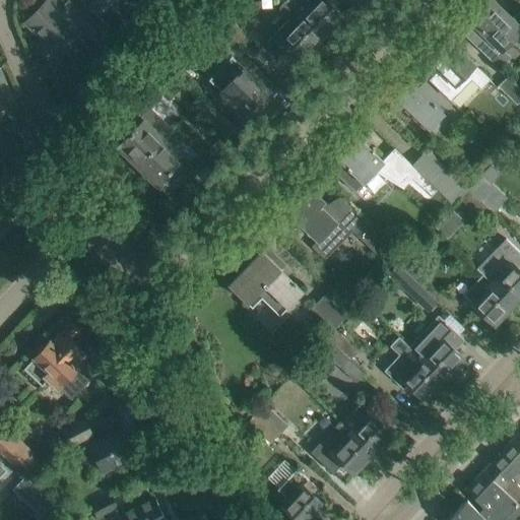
[(60,54),(61,55),(83,33),(96,46),(106,36),(74,5),(65,14),(50,0),(46,0),(26,21),(45,40),(38,47),(53,62),(60,54)]
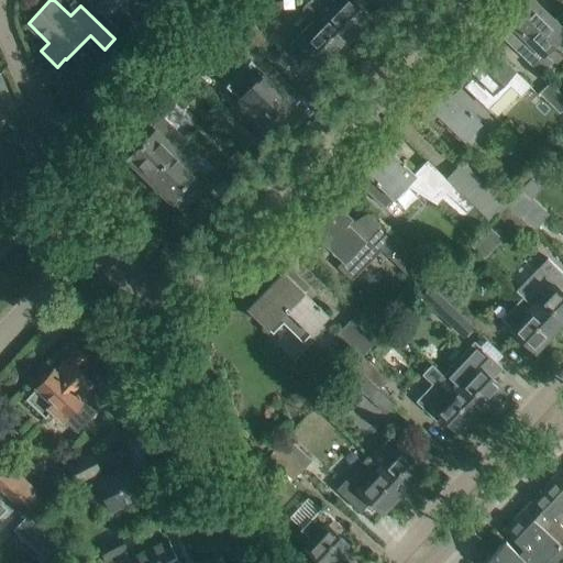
[(353,0),(309,0),(309,1),(349,40),(371,17),(353,1),(353,0)]
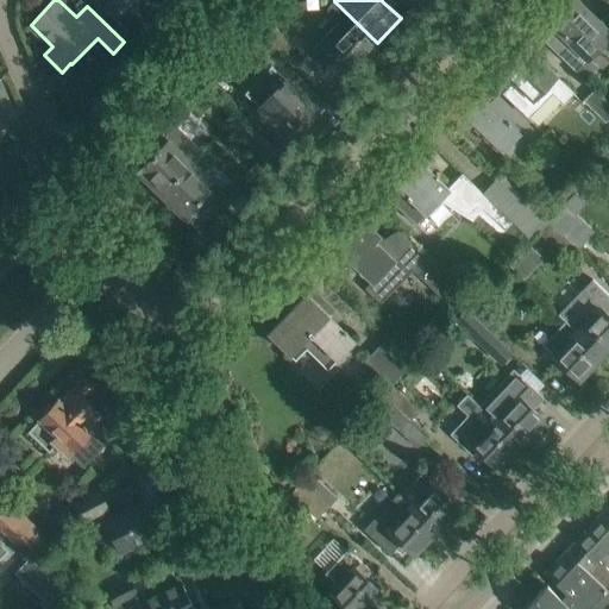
[(570,0),(548,23),(554,29),(570,43),(559,55),(585,80),(598,67),(590,60),(608,39),(608,16),(607,14),(600,23),(576,0),(570,0)]
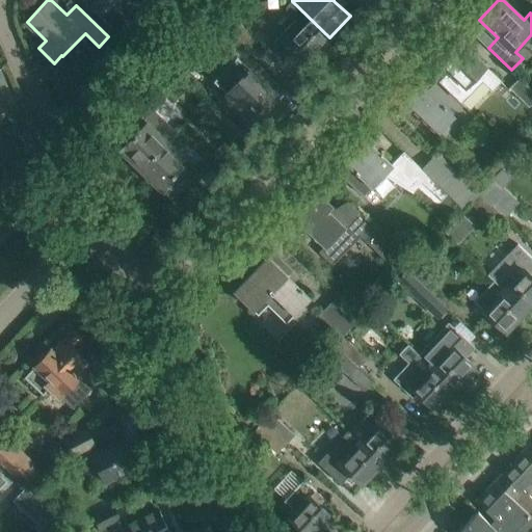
[(295,21),(266,50),(282,65),(299,48),(308,55),(310,58),(329,37),(292,1),(286,6),(286,11),(295,21)]
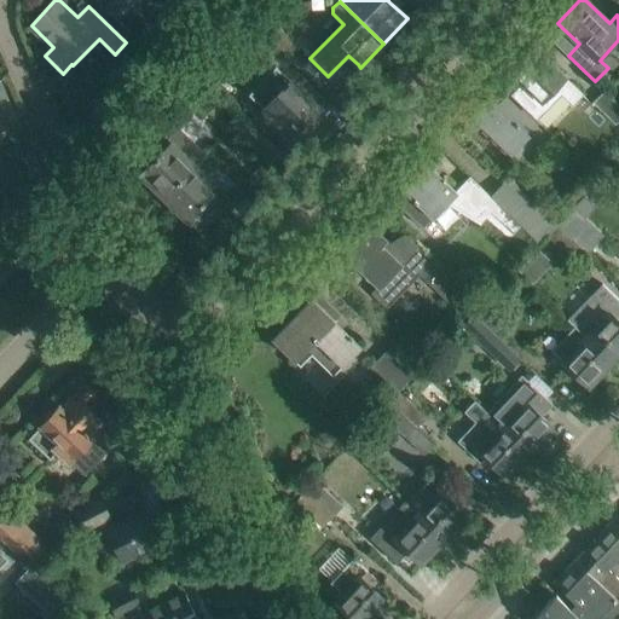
[(258,27),(282,51),(284,52),(294,41),(267,16),(258,27)]
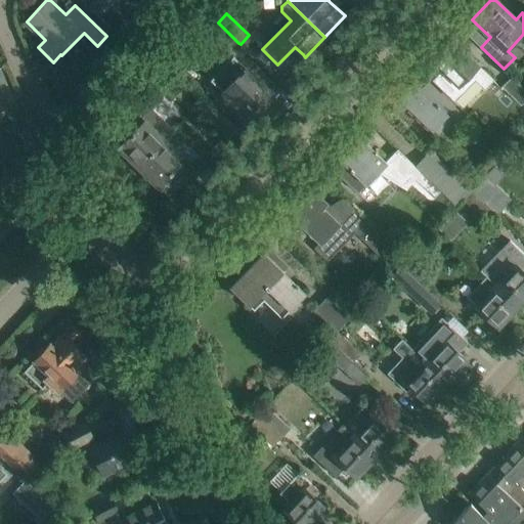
[(238,43),(218,23),(207,34),(213,40),(212,41),(226,55),(238,43)]
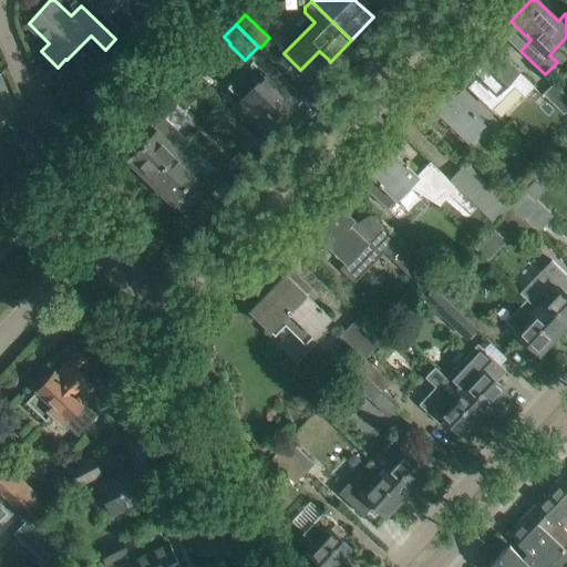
[(478,76),(467,88),(495,115),(496,113),(490,107),(512,84),(525,96),(534,86),(490,43),(467,65),(478,76)]
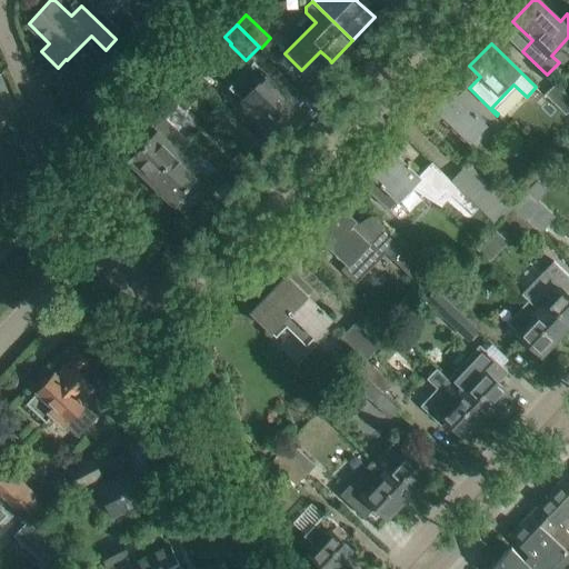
[(293,100),(278,86),(267,73),(253,61),(228,88),(241,99),(257,115),(260,111),(272,123),(278,117),(279,118),(282,115),(282,113),(293,100)]
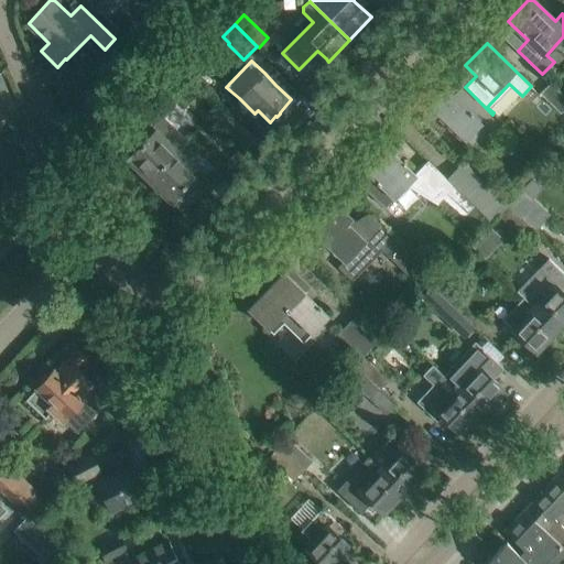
[(540,94),(561,114),(563,110),(563,96),(550,83),(540,94)]
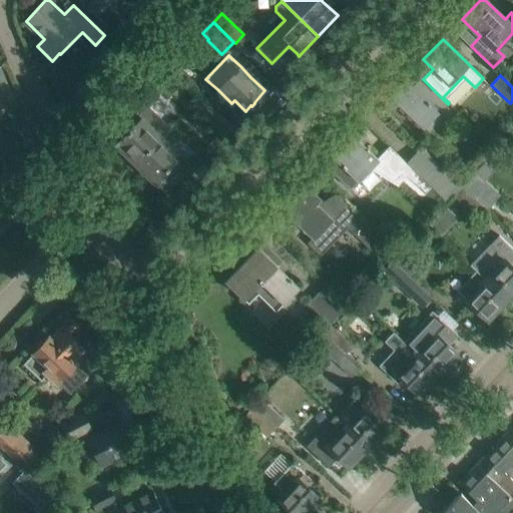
[(384,100),(393,108),(398,104),(433,137),(455,115),(419,80),(412,87),(404,80),(384,100)]
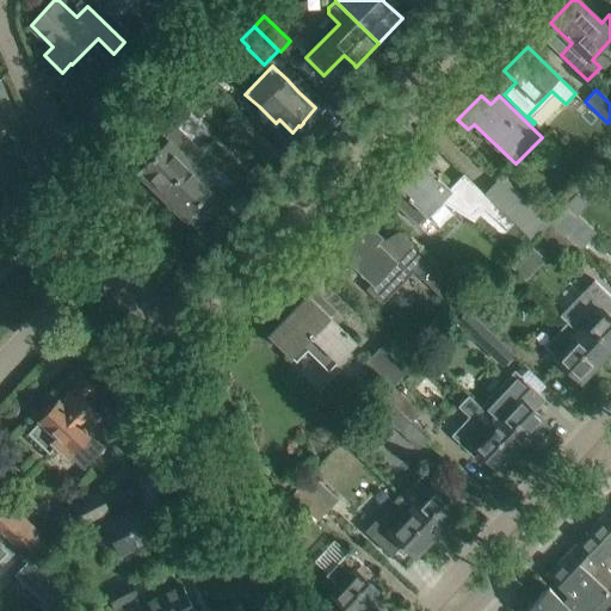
[(174,107),(134,148),(148,161),(139,172),(161,193),(191,164),(176,127),(184,117),(174,107)]
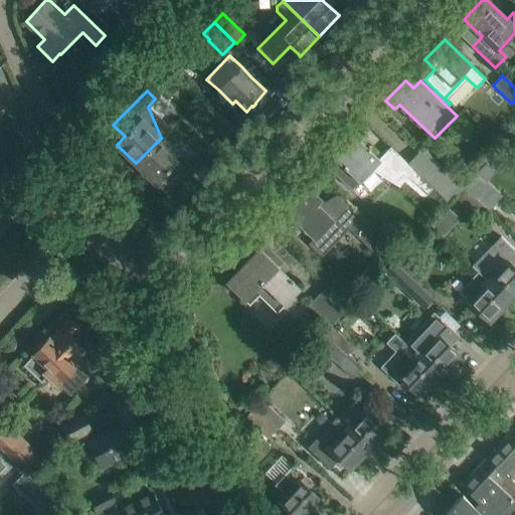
[(232,127),(218,113),(201,97),(193,106),(224,135),(232,127)]
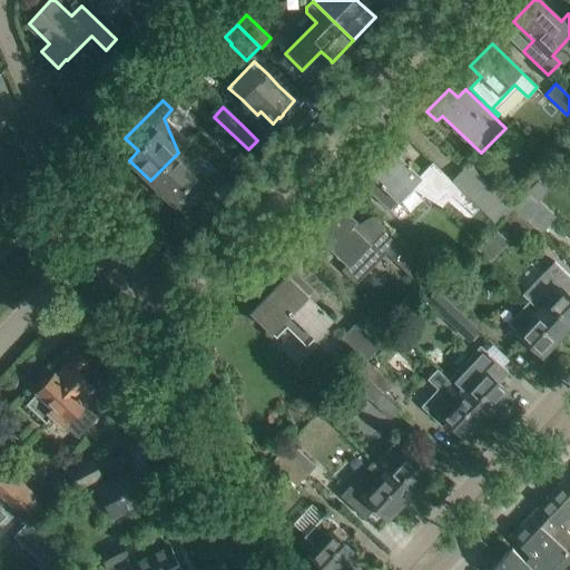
[(452,180),(432,163),(421,175),(406,161),(404,159),(403,160),(391,148),(359,182),(375,197),(390,210),(411,187),(442,207),(448,200),(484,233),(495,224),(452,180)]
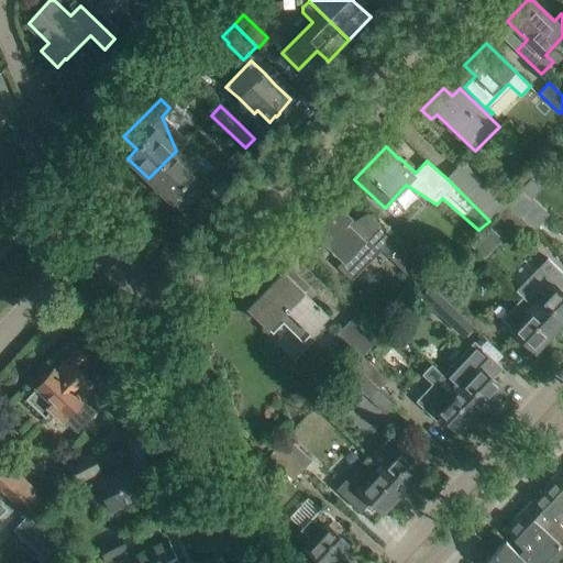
[(240,175),(251,167),(236,150),(225,157),(240,175)]
